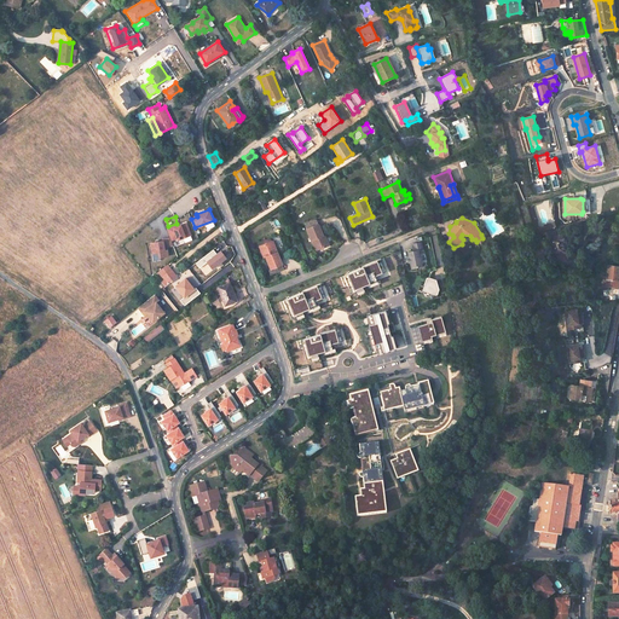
[(190,235),(186,223),(174,227),(173,225),(167,229),(172,239),(178,237),(178,239),(190,235)]
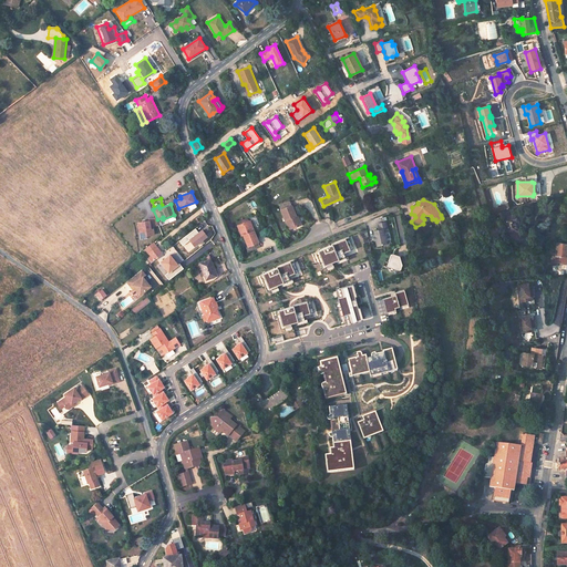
[(291,206),(281,210),(289,229),(300,225),(296,216),(291,206)]
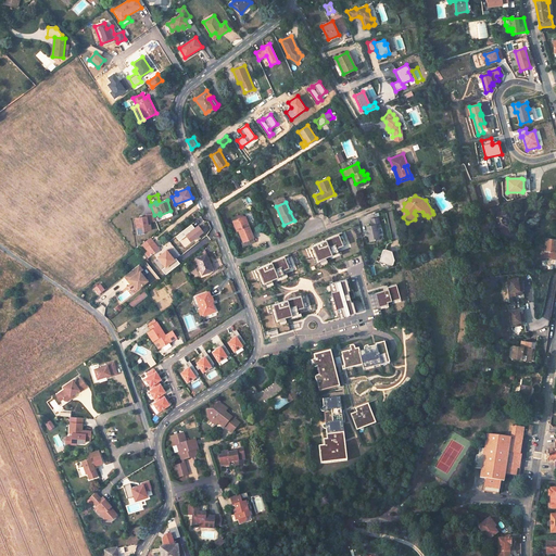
[(506,211),(494,214),(497,228),(508,226),(505,217),(507,216),(506,211)]
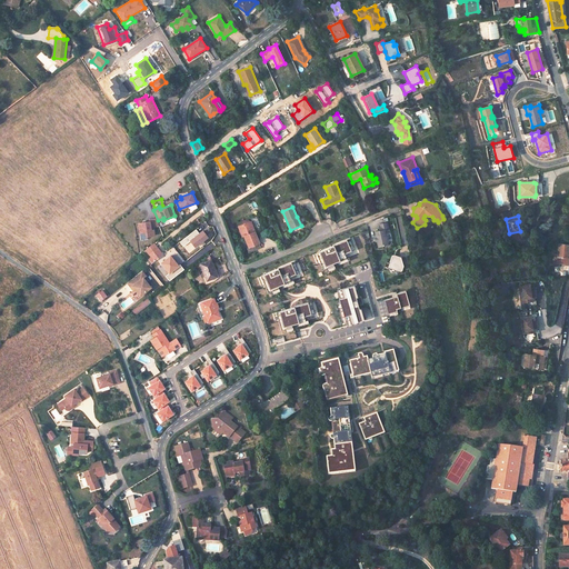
[(151,227),(159,226),(158,220),(157,218),(149,219),(150,221),(138,222),(139,232),(146,231),(147,236),(155,235),(153,229),(151,229),(151,227)]
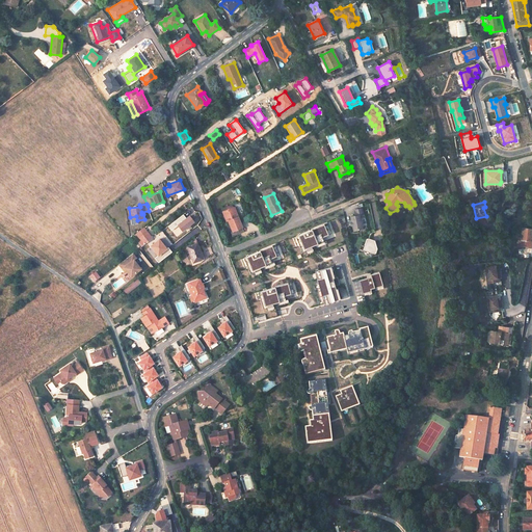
[(233,204),(221,209),(222,212),(224,211),(233,232),(242,228),(233,204)]
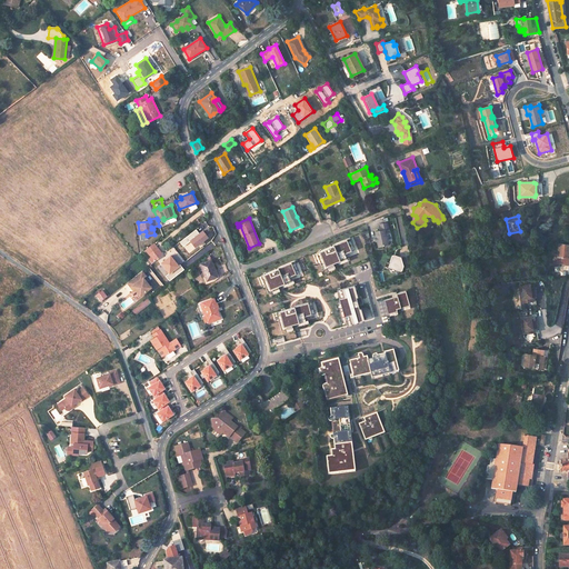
[(388,222),(379,223),(381,230),(376,231),(377,237),(378,240),(379,247),(388,245),(385,229),(389,229),(388,222)]
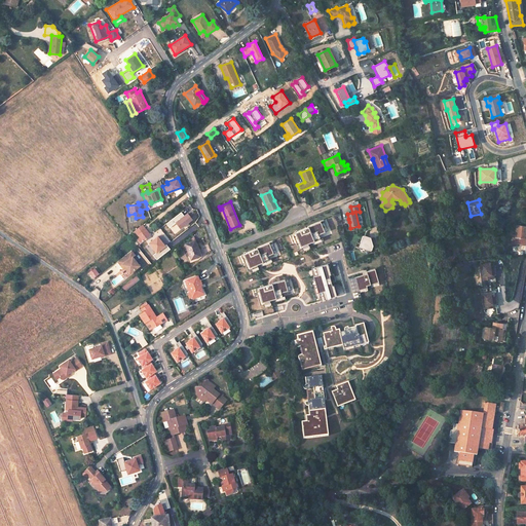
[(328,221),(291,236),(299,254),(324,243),(322,237),(333,233),(328,221)]
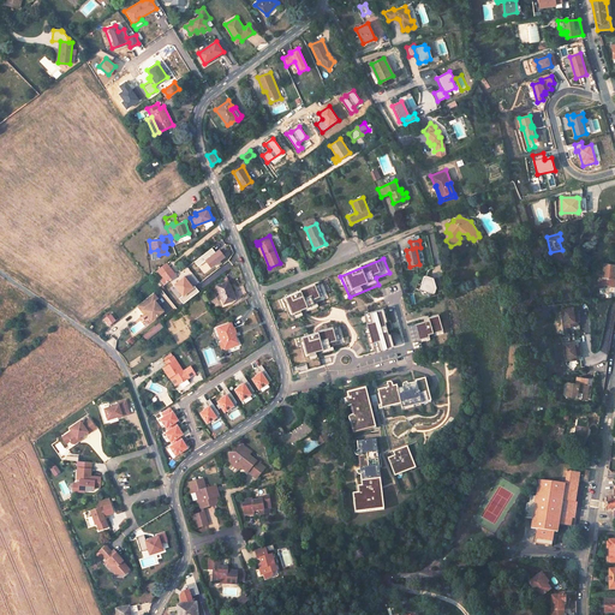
[(159,272),(163,278),(161,280),(165,284),(168,281),(175,275),(171,268),(166,263),(160,268),(154,273),(156,274),(159,272)]
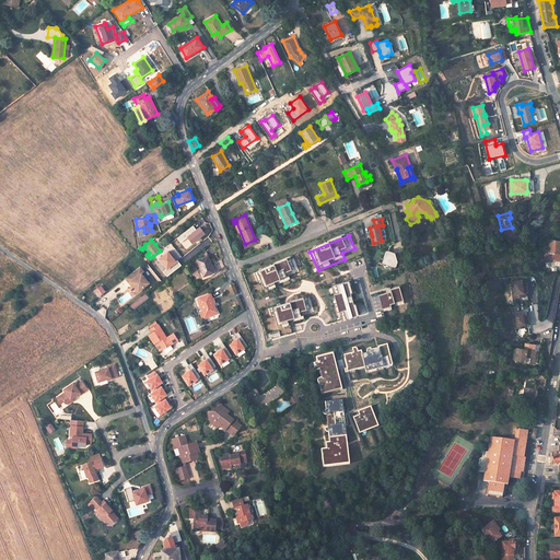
[(559,241),(550,241),(549,251),(546,251),(546,258),(559,259),(559,254),(559,248),(559,241)]
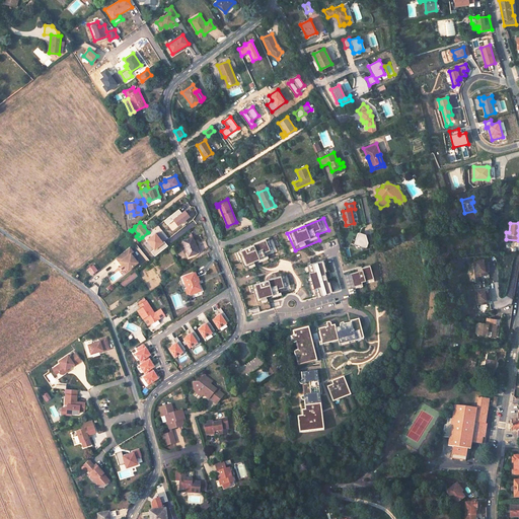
[(148,232),(142,237),(148,245),(150,243),(146,238),(149,236),(153,241),(154,240),(148,232)]
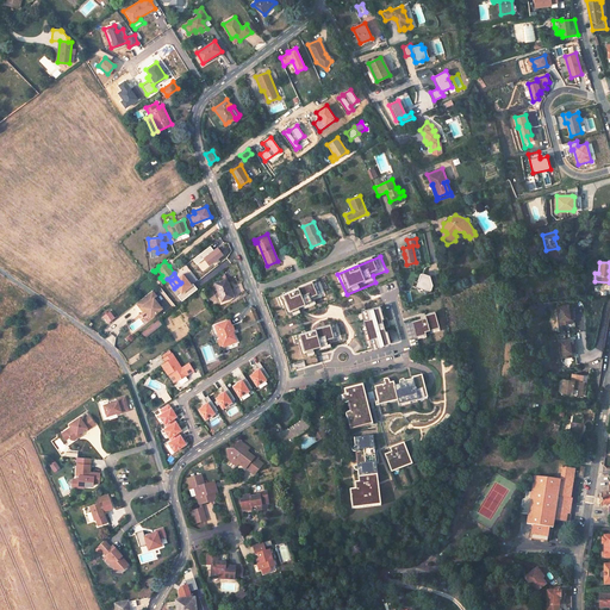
[(418,275),(415,287),(427,292),(430,291),(433,285),(430,277),(422,273),(418,275)]
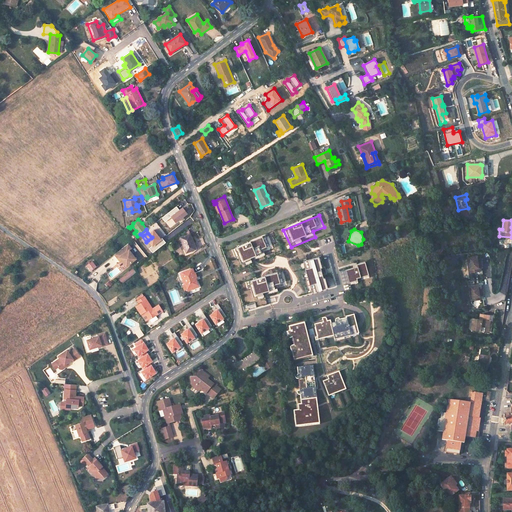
[(184,245),(180,246),(182,250),(185,256),(197,251),(190,233),(180,237),(184,245)]
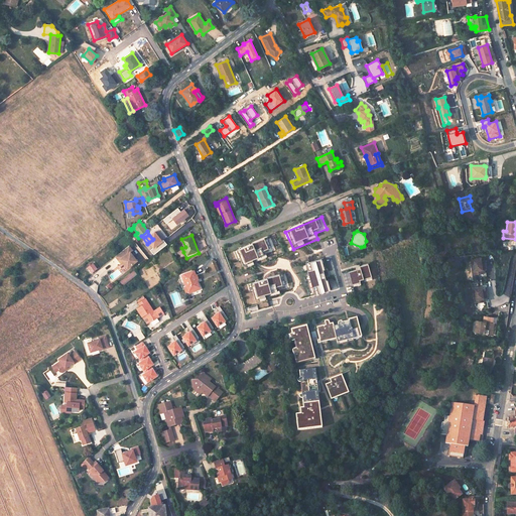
[(266,240),(235,253),(242,270),(265,261),(262,253),(270,249),(266,240)]
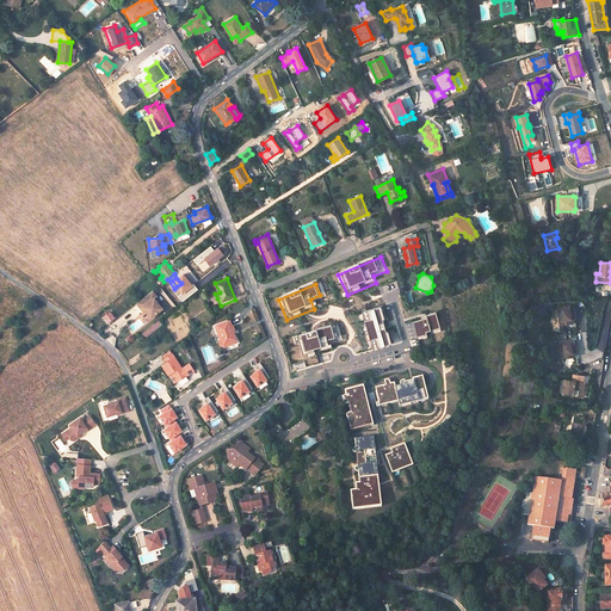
[(156,296),(153,291),(136,303),(141,309),(142,308),(150,318),(162,309),(154,298),(156,296)]
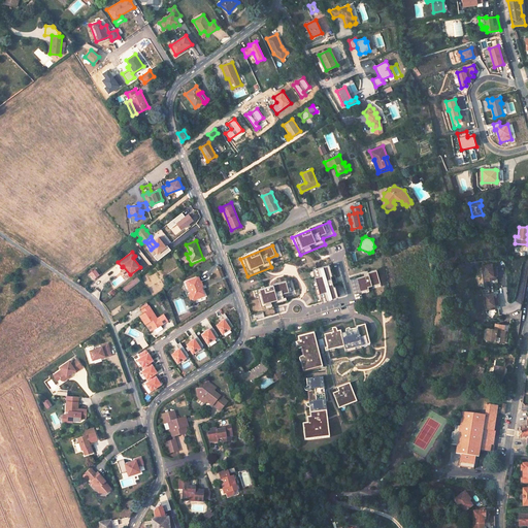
[(490,264),(482,265),(484,281),(488,279),(488,284),(496,283),(494,267),(491,267),(490,264)]
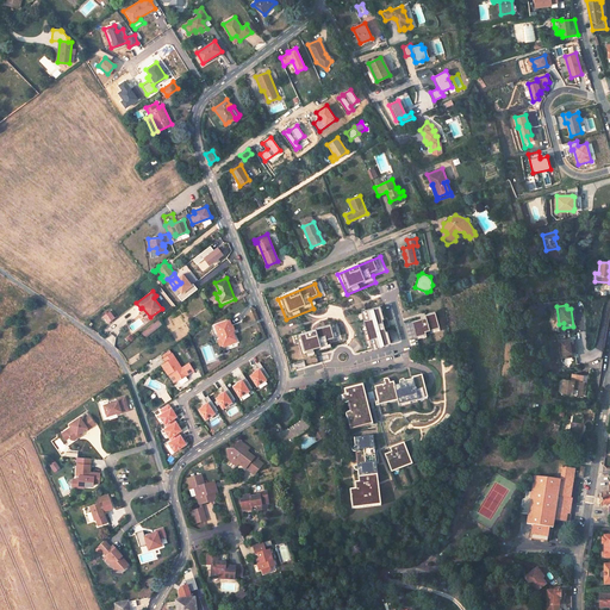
[(110,311),(104,316),(109,323),(114,318),(110,311)]
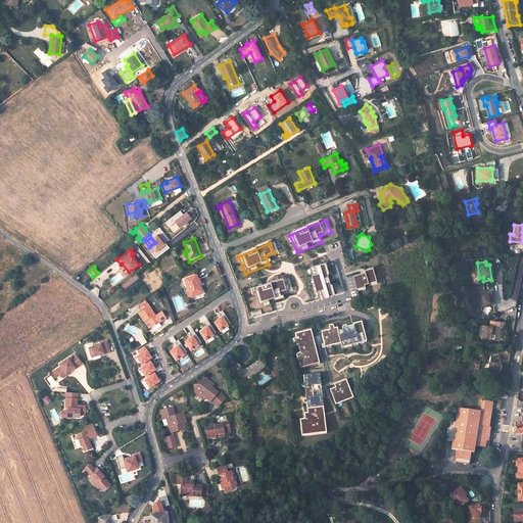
[(334,297),(328,267),(311,270),(312,276),(308,277),(313,295),(318,294),(319,300),(334,297)]
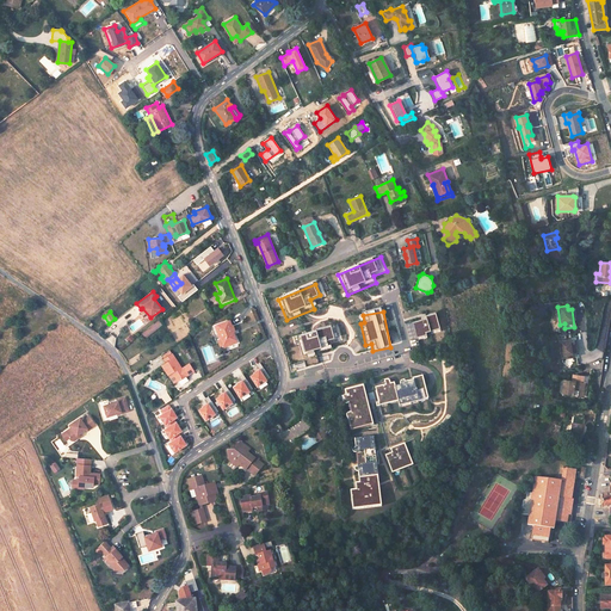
[(425,322),(412,325),(415,339),(439,333),(434,315),(424,318),(425,322)]
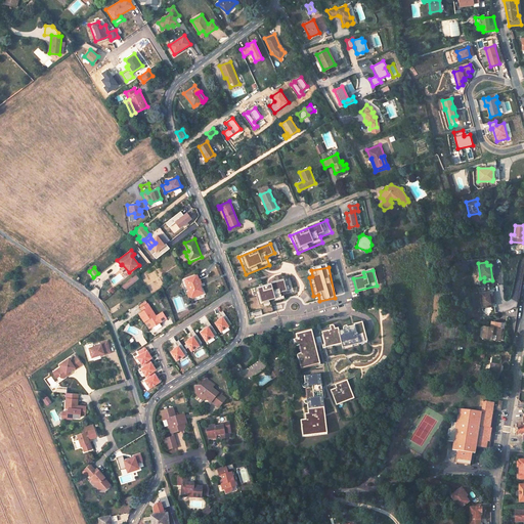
[(197,274),(184,279),(189,291),(190,290),(192,295),(194,295),(197,296),(200,294),(201,292),(203,291),(201,287),(200,286),(199,285),(202,284),(200,278),(199,279),(197,274)]
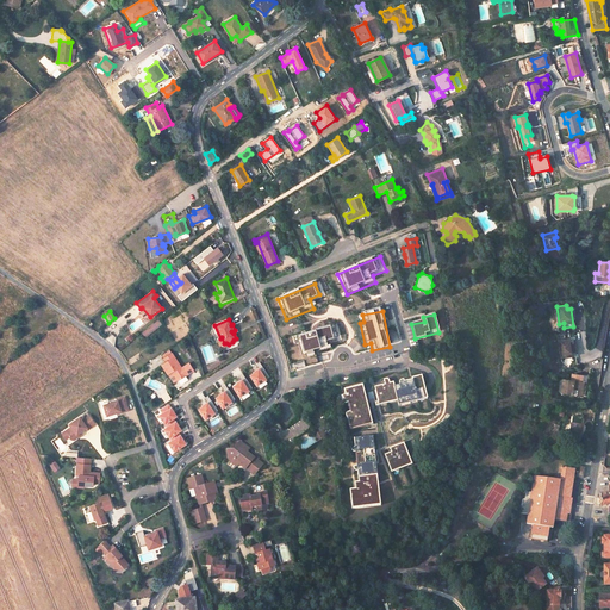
[(160,321),(143,334),(145,337),(162,324),(160,321)]
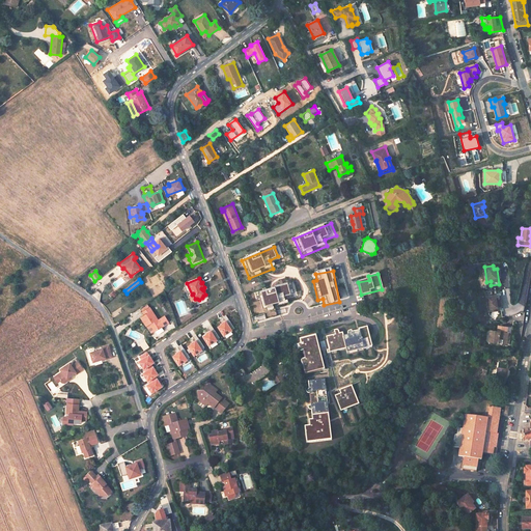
[(292,285),(255,296),(259,311),(297,301),(292,285)]
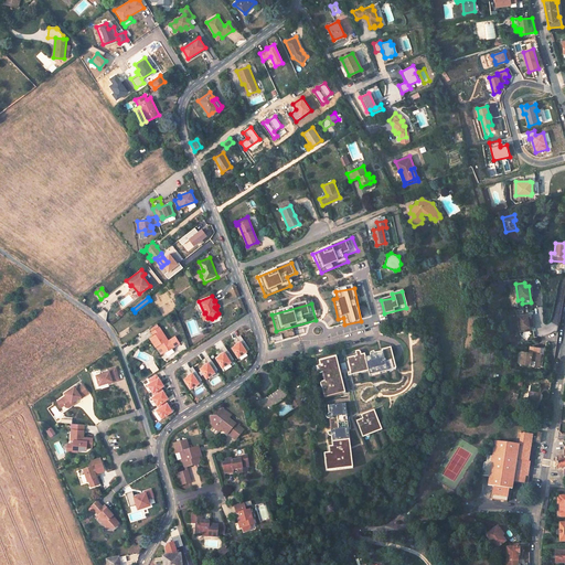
[(522,315),(513,317),(516,332),(521,331),(522,336),(531,333),(528,317),(523,318),(522,315)]
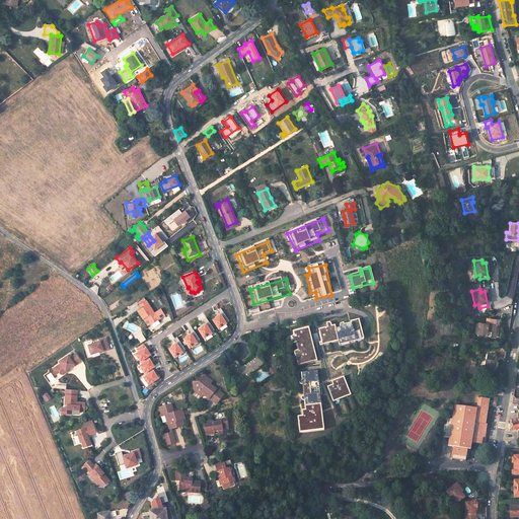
[(155,312),(146,300),(139,304),(141,308),(138,310),(143,318),(147,315),(152,323),(165,314),(161,308),(155,312)]
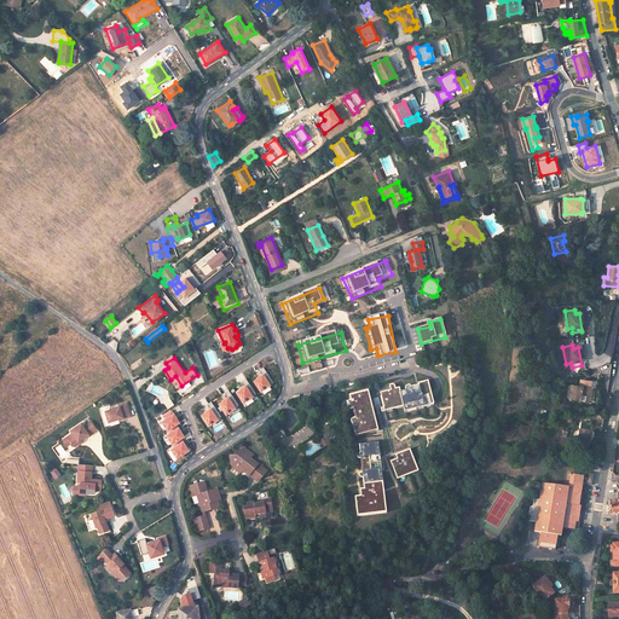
[(273,382),(264,368),(259,370),(262,376),(255,381),(261,391),(273,382)]
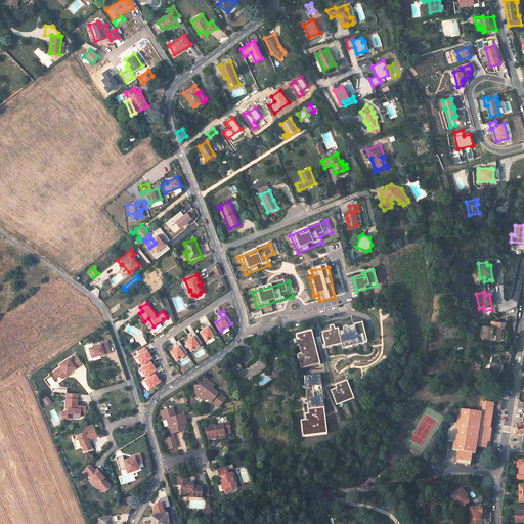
[(206,340),(217,334),(208,320),(205,323),(208,328),(201,333),(206,340)]
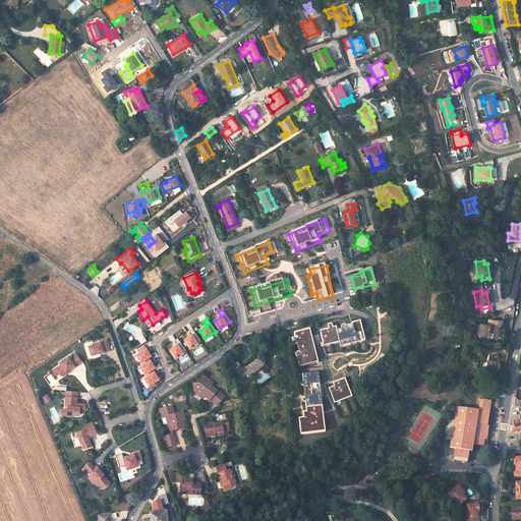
[(365,340),(360,320),(352,323),(352,324),(345,326),(345,324),(343,325),(342,325),(341,326),(341,327),(342,328),(337,330),(336,326),(333,327),(332,325),(332,324),(331,324),(331,323),(330,323),(329,324),(328,324),(329,328),(320,330),(324,344),(324,346),(340,342),(341,346),(365,340)]
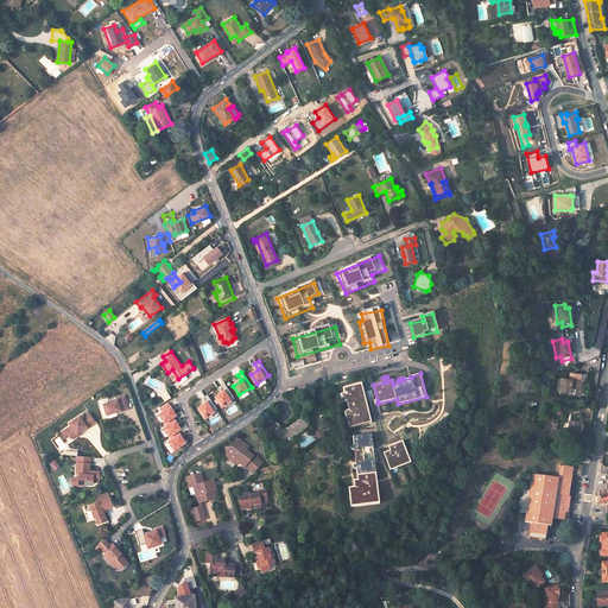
[(584,374),(569,373),(568,379),(562,379),(561,391),(582,393),(584,374)]
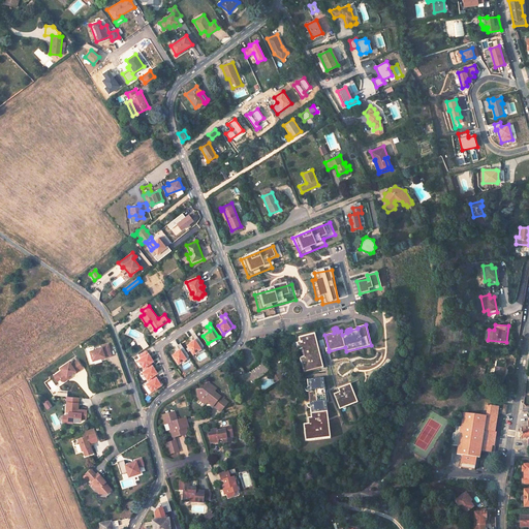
[(323,368),(315,333),(299,337),(300,341),(298,342),(298,345),(297,345),(297,347),(298,348),(298,349),(299,349),(300,349),(302,348),(304,356),(303,356),(302,358),(301,359),(300,360),(300,361),(301,362),(304,373),(323,368)]
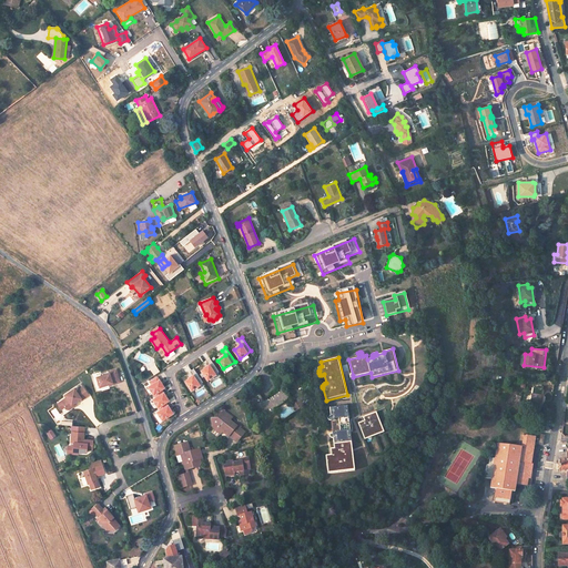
[(208,379),(219,372),(210,358),(206,361),(210,366),(202,371),(208,379)]
